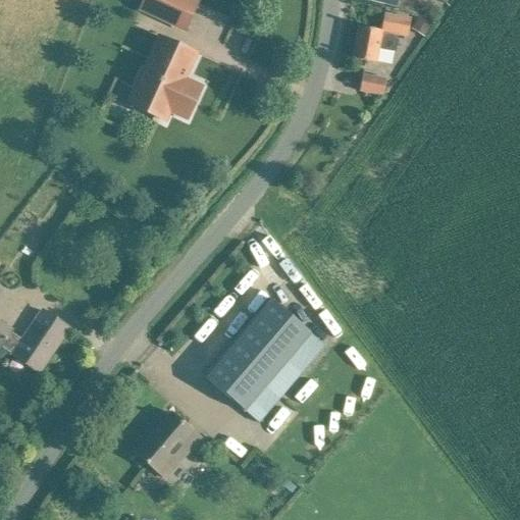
[(145,0),(142,8),(186,29),(199,1),(196,0),(145,0)]
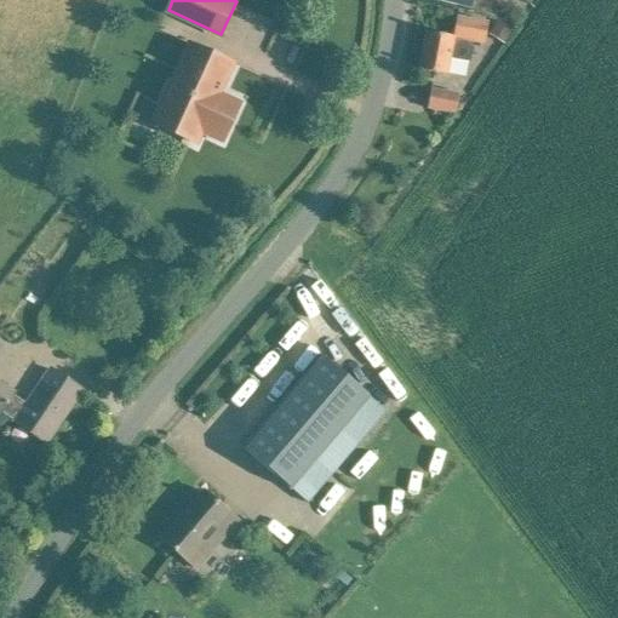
[(490,21),(482,19),(458,15),(455,35),(428,30),(421,68),(447,74),(451,57),(471,61),(475,40),(486,43),(490,21)]
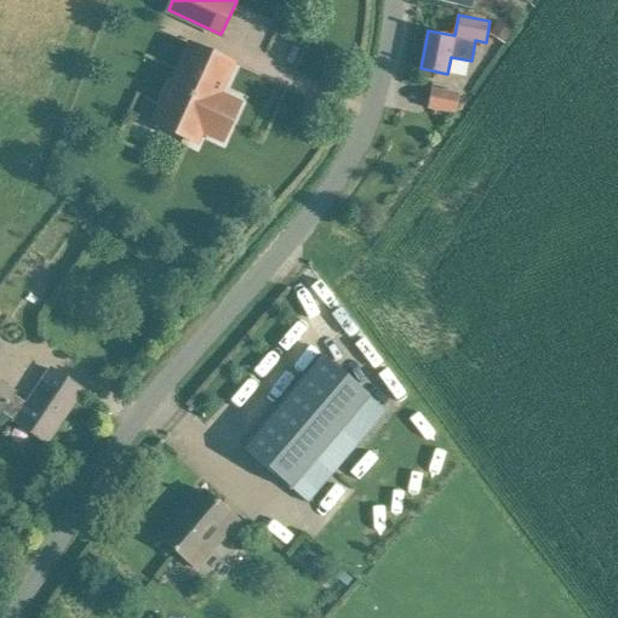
[(235,62),(190,43),(154,122),(198,143),(204,131),(224,141),(241,102),(221,92),(235,62)]
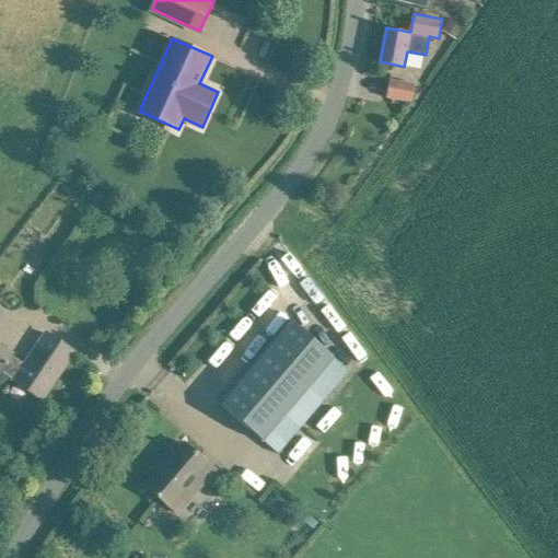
[(416,84),(411,83),(391,79),(387,96),(413,101),(416,84)]
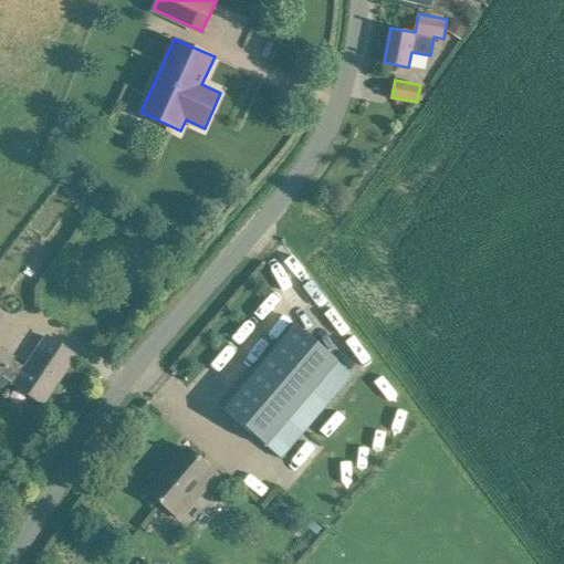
[(354,374),(340,361),(295,323),(223,407),(267,445),(282,457),(354,374)]
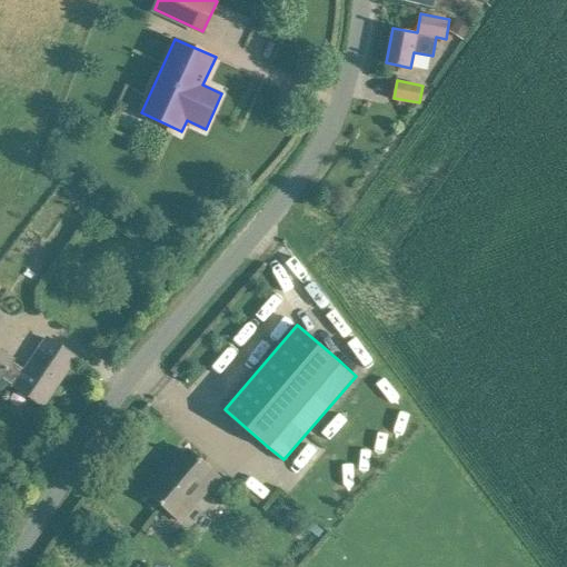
[(15,359),(0,348),(0,378),(0,379),(2,377),(16,385),(15,386),(43,405),(58,383),(57,381),(61,374),(63,375),(75,357),(47,338),(26,370),(12,361),(15,359)]
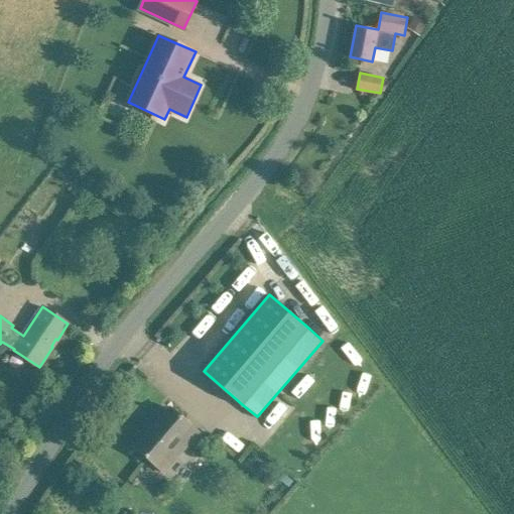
[(200,431),(186,421),(171,407),(149,433),(136,450),(164,474),(200,431)]
